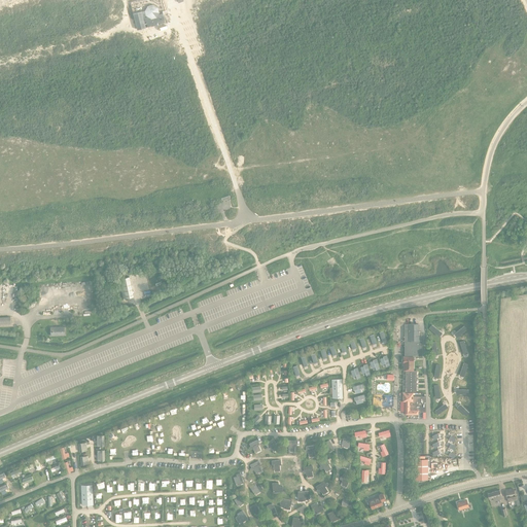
[(137,12),(133,13),(137,29),(145,27),(144,24),(147,23),(147,27),(165,22),(164,19),(163,11),(166,10),(164,0),(135,0),(134,0),(137,12)]
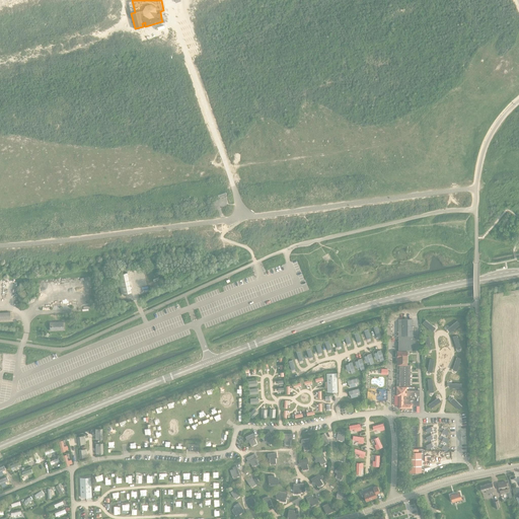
[(118,274),(122,294),(131,292),(127,272),(118,274)]
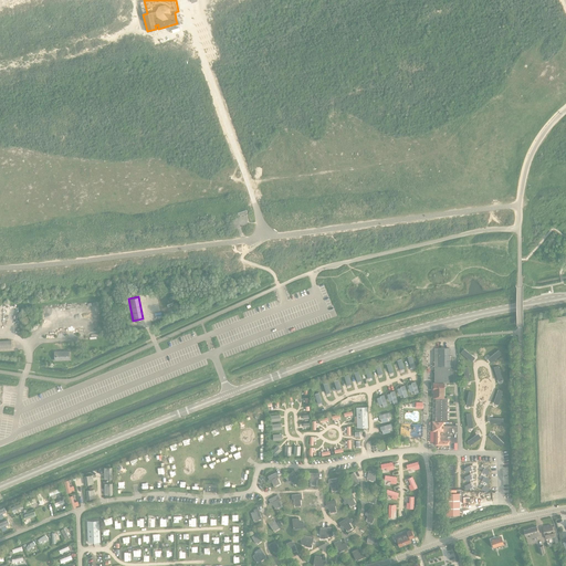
[(475,356),(463,347),(460,352),(472,360),(475,356)]
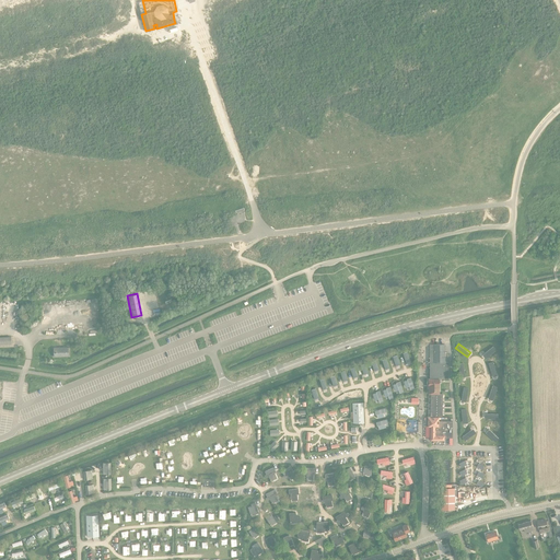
[(430,378),(429,378),(429,385),(429,386),(439,386),(439,378),(444,378),(447,378),(447,374),(447,353),(445,353),(445,348),(444,348),(444,345),(431,345),(430,345),(430,366),(430,378)]
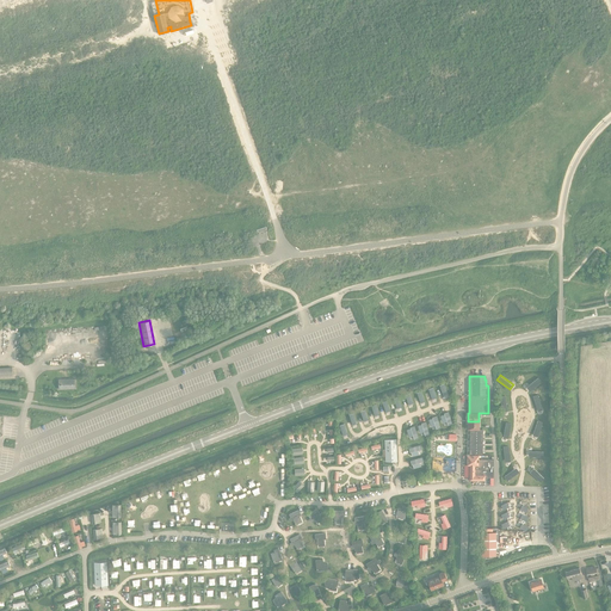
[(528,387),(531,390),(542,381),(539,377),(528,387)]
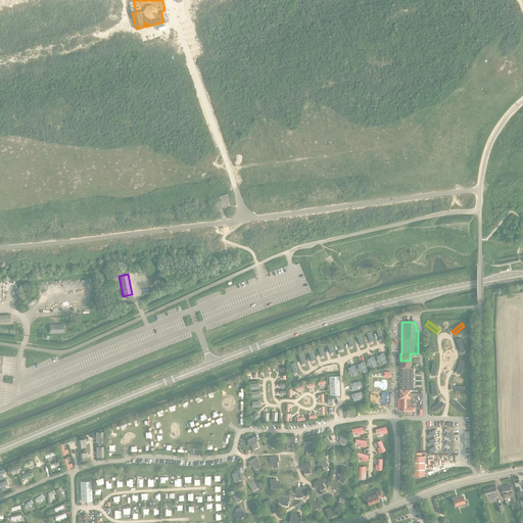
[(50,325),(50,333),(64,332),(63,324),(50,325)]
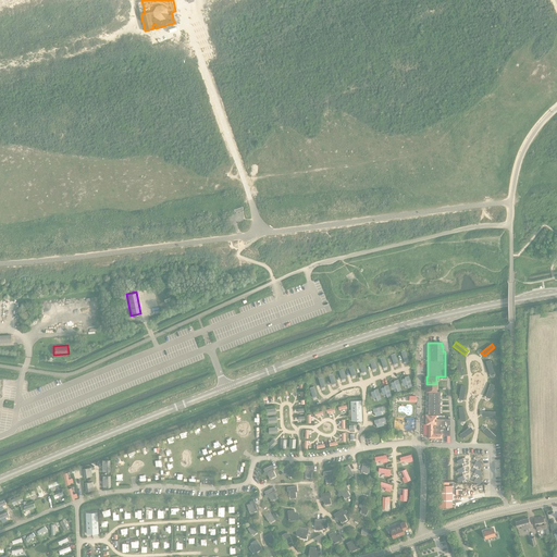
[(492,382),(486,395),(491,396),(496,384),(492,382)]
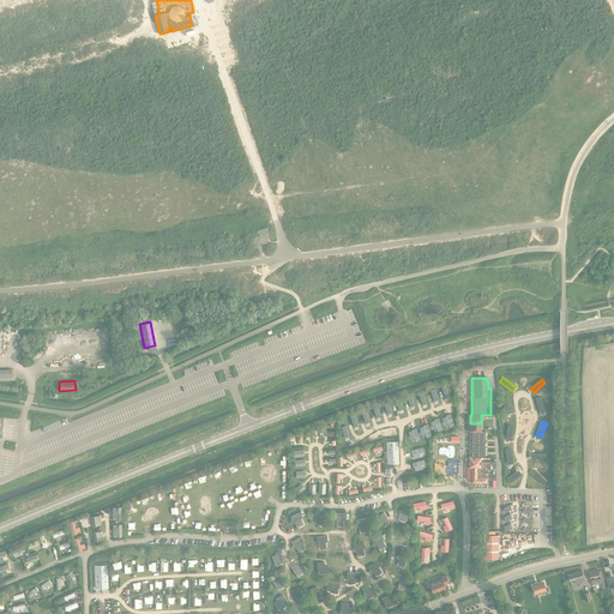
[(481,423),(470,423),(470,431),(473,431),(471,457),(469,457),(469,467),(471,467),(471,480),(474,482),(487,482),(487,480),(495,480),(495,462),(481,462),(481,457),(485,457),(485,431),(481,431),(481,423)]
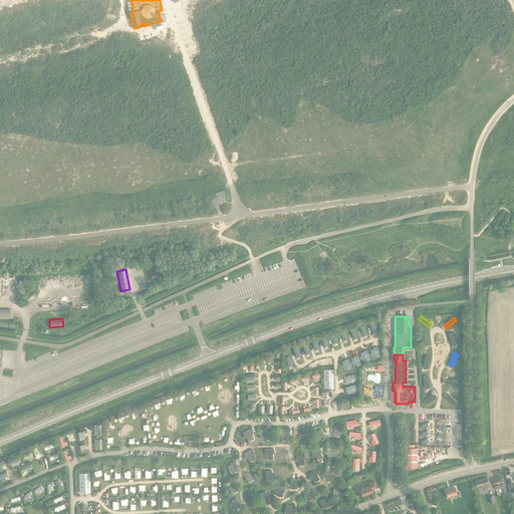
[(323,369),(324,388),(333,388),(333,369),(323,369)]
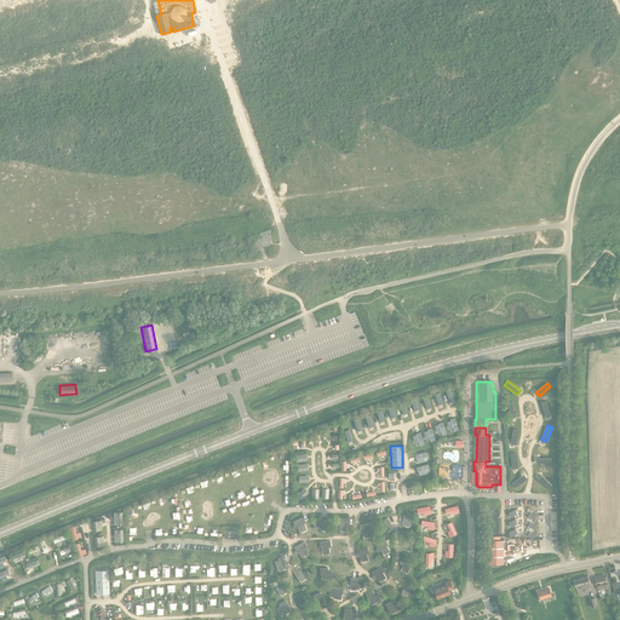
[(516,486),(528,477),(524,472),(512,482),(516,486)]
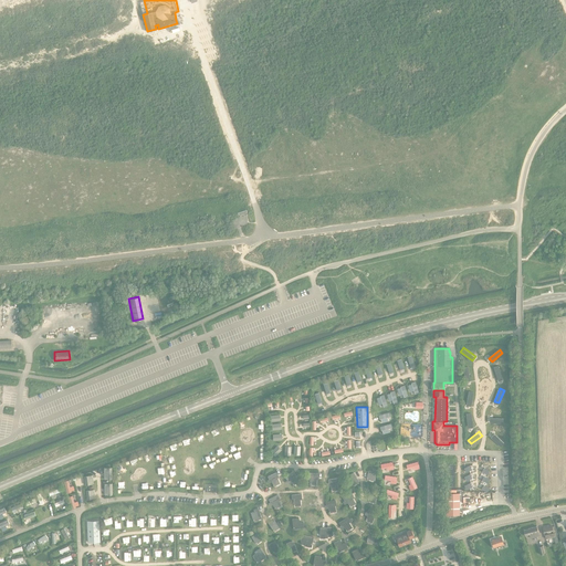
[(504,441),(494,432),(491,436),(502,444),(504,441)]
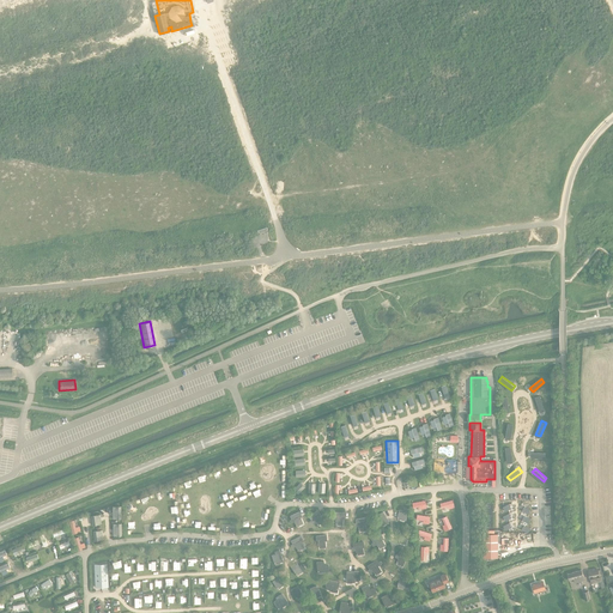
[(441,478),(417,480),(417,487),(441,485),(441,478)]
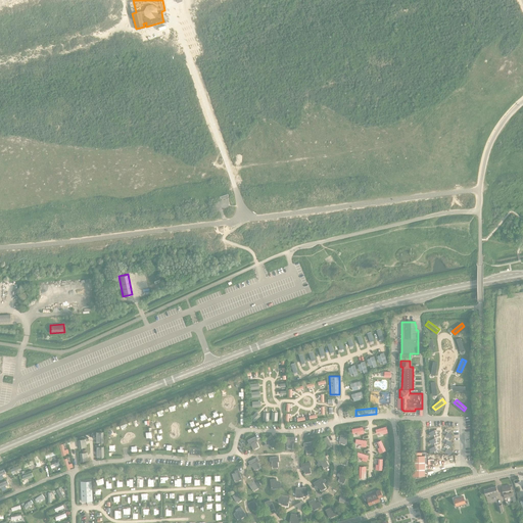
[(339,441),(345,443),(347,434),(344,433),(344,435),(340,434),(339,441)]
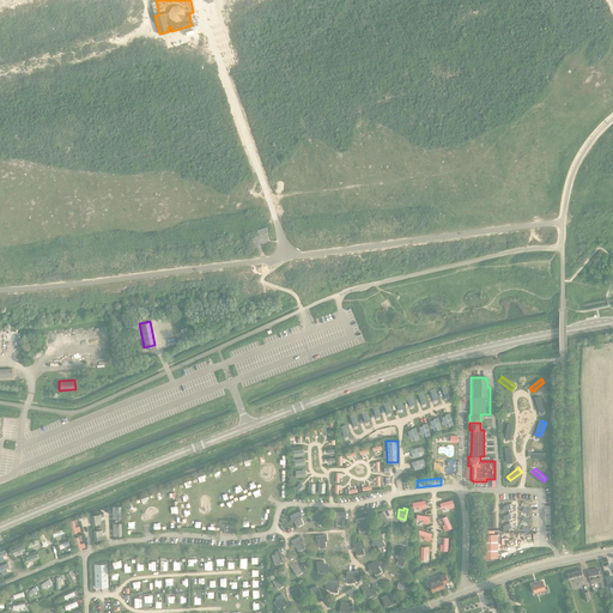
[(317,510),(309,517),(311,520),(310,521),(311,523),(315,521),(317,525),(323,520),(319,515),(320,514),(317,510)]
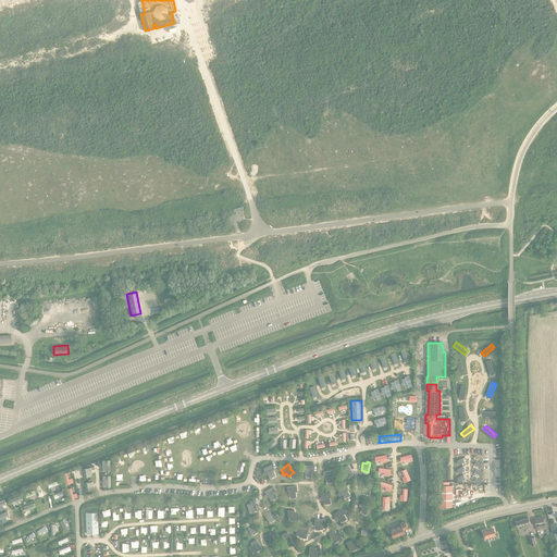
[(264,472),(263,472),(264,475),(268,474),(269,478),(275,474),(272,469),(273,468),(272,465),(263,469),(264,472)]
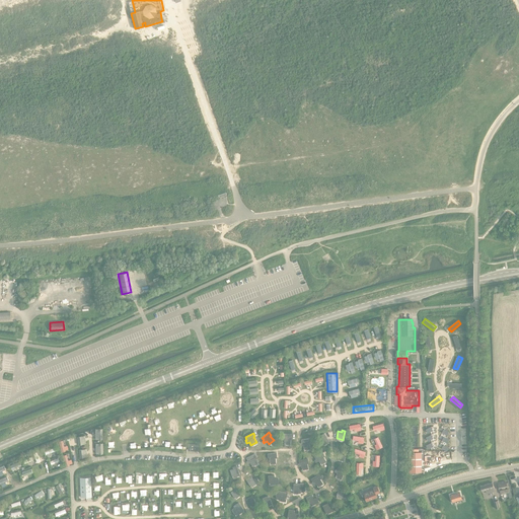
[(281,437),(281,440),(284,440),(284,443),(290,443),(290,438),(292,438),(292,434),(283,434),(283,437),(281,437)]
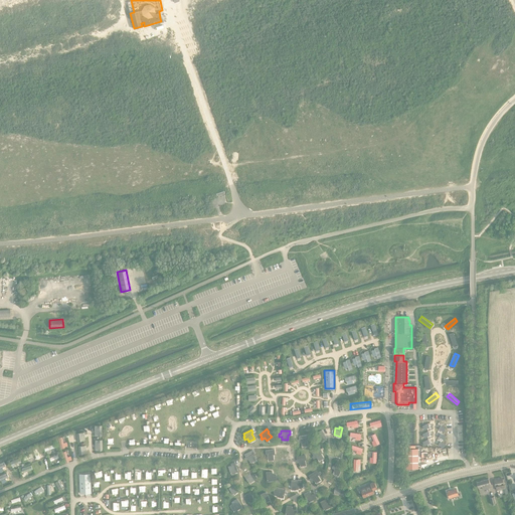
[(316,436),(320,442),(326,438),(321,431),(318,432),(319,434),(316,436)]
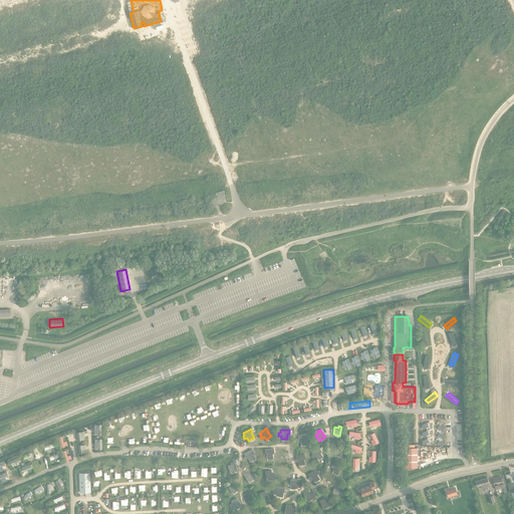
[(375,445),(378,443),(374,433),(370,435),(375,445)]
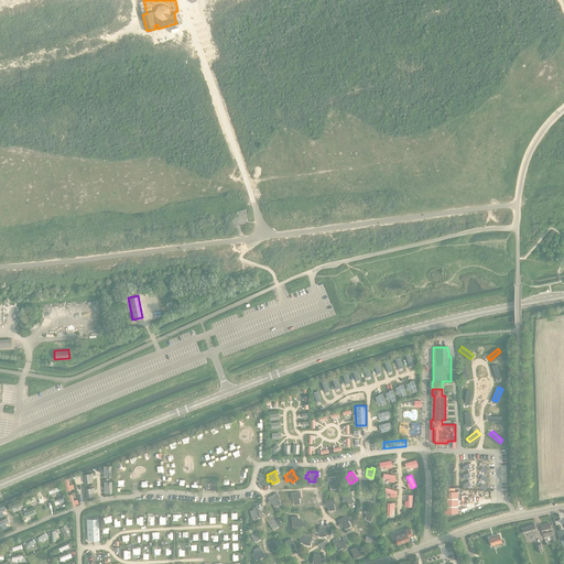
[(327,481),(325,481),(326,485),(329,484),(329,488),(336,487),(335,480),(337,480),(336,477),(327,478),(327,481)]
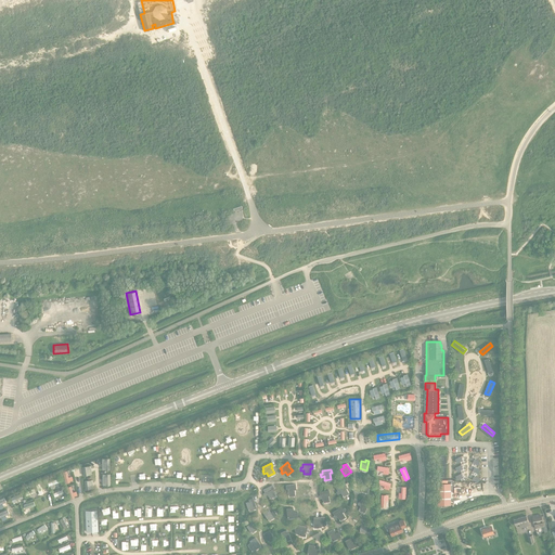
[(59,477),(48,482),(49,486),(50,485),(51,487),(53,486),(52,483),(60,480),(59,477)]
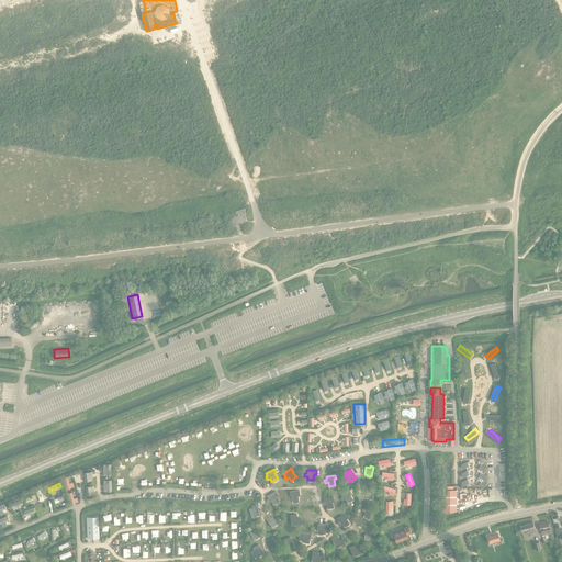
[(364,495),(372,498),(375,490),(372,489),(371,490),(368,489),(364,495)]
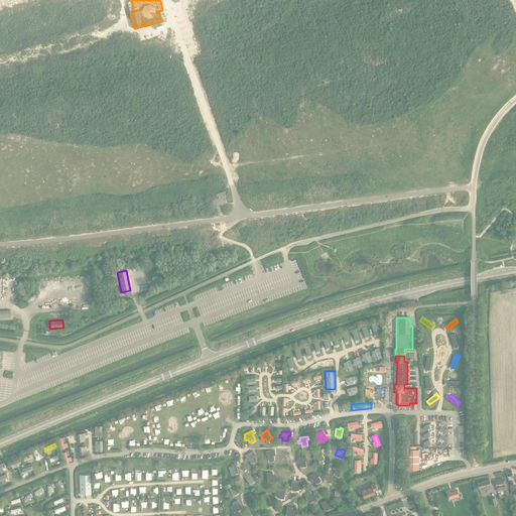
[(418,448),(406,448),(406,469),(418,469),(418,448)]
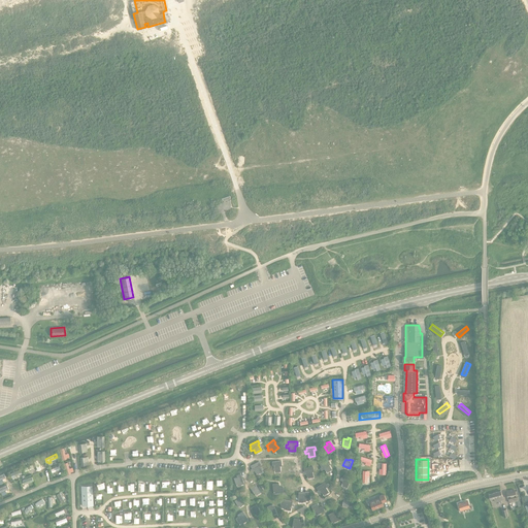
[(328,460),(320,464),(321,467),(320,468),(321,470),(324,469),(326,472),(331,469),(328,464),(329,463),(328,460)]
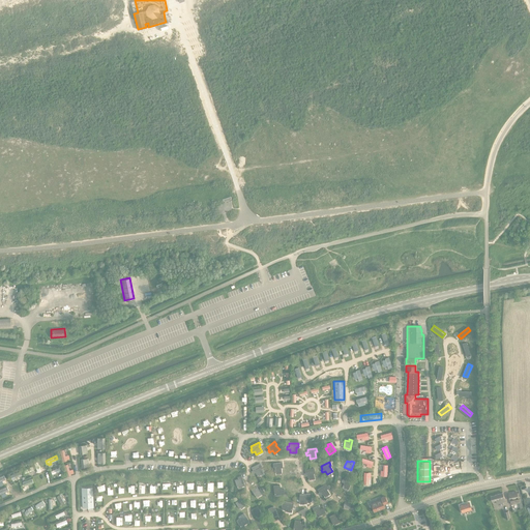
[(272,464),(273,467),(274,467),(275,473),(282,472),(281,466),(283,466),(282,463),(272,464)]
